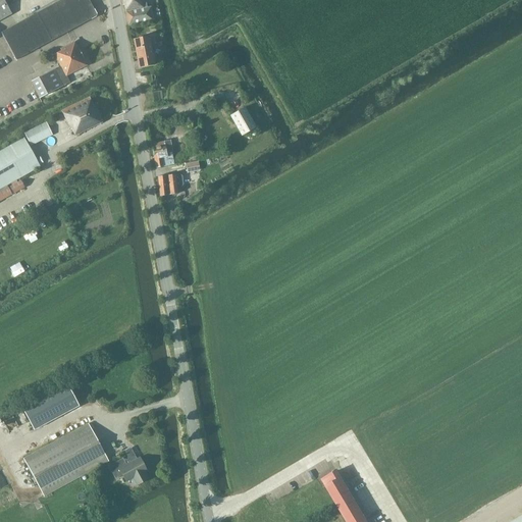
[(0,0),(0,20),(11,14),(6,5),(14,1),(14,0),(0,0)]
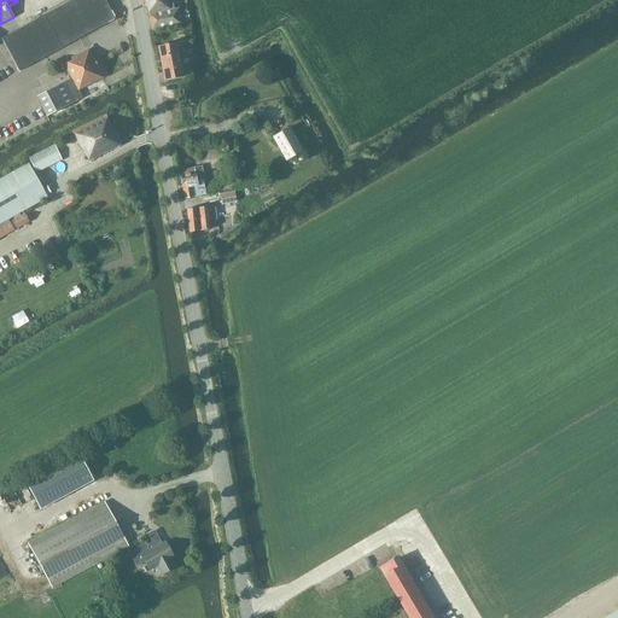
[(19,71),(115,18),(105,0),(71,0),(1,39),(19,71)]
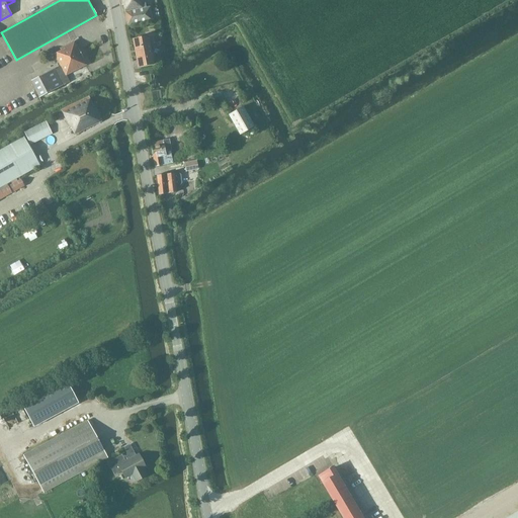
[(125,11),(146,7),(144,0),(120,0),(121,5),(123,5),(125,11)]
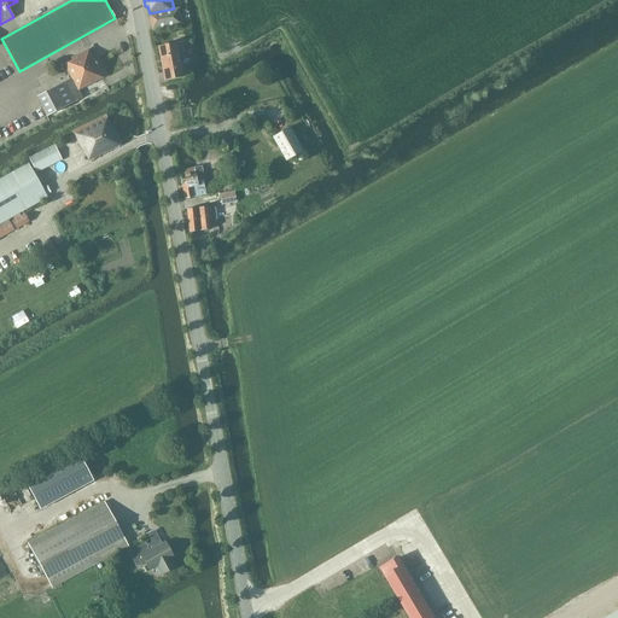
[(174,9),(150,13),(152,30),(182,25),(179,7),(174,9)]
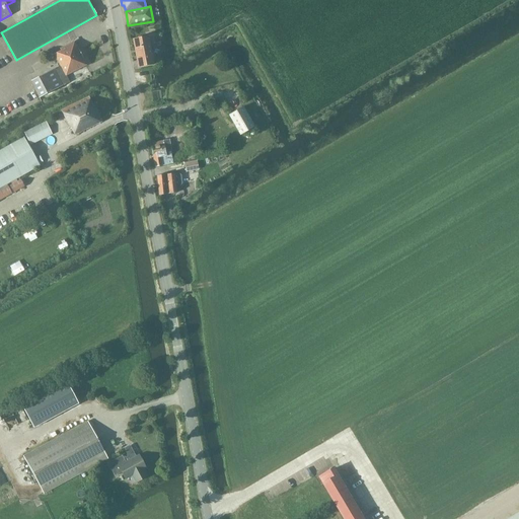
[(150,36),(134,40),(139,67),(155,64),(150,36)]
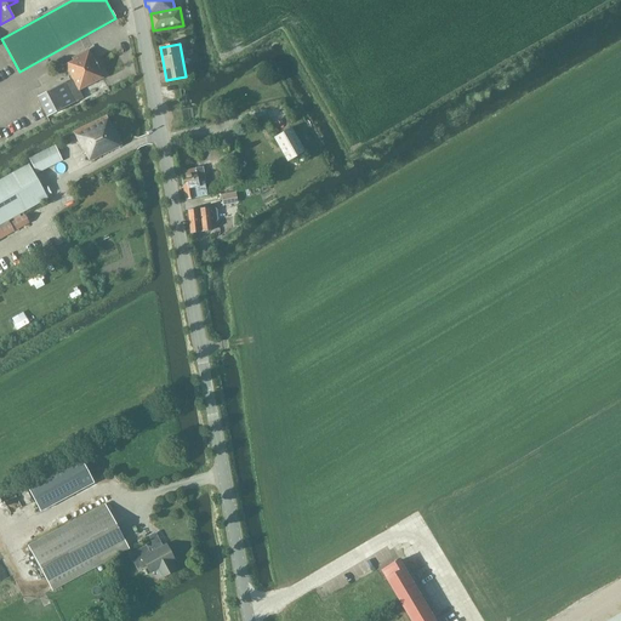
[(67,83),(66,83),(35,97),(46,118),(78,100),(79,101),(83,98),(79,91),(103,79),(89,49),(62,63),(72,80),(67,83)]
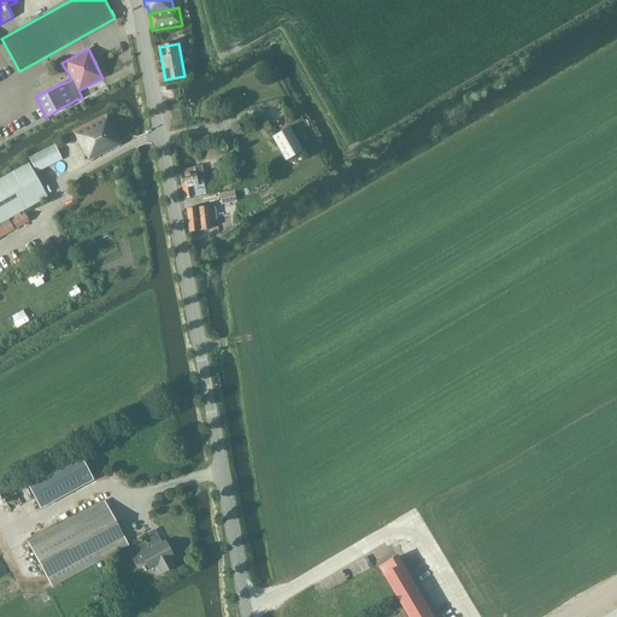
[(180,92),(171,93),(174,107),(183,106),(180,92)]
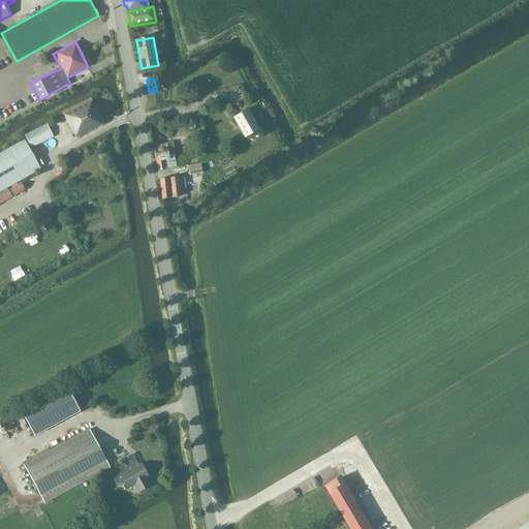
[(91,99),(62,113),(71,131),(72,131),(75,137),(103,124),(91,99)]
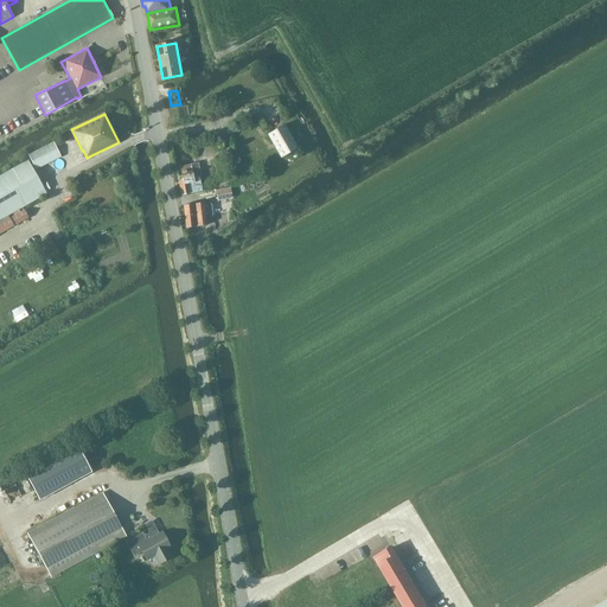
[(285,125),(268,134),(281,158),(299,148),(285,125)]
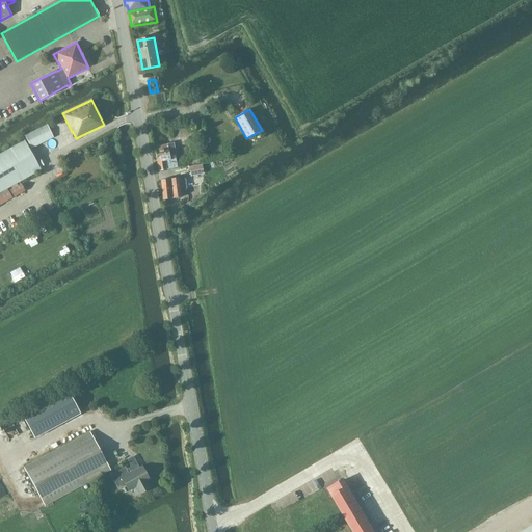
[(47,125),(46,125),(25,136),(31,149),(53,137),(47,125)]
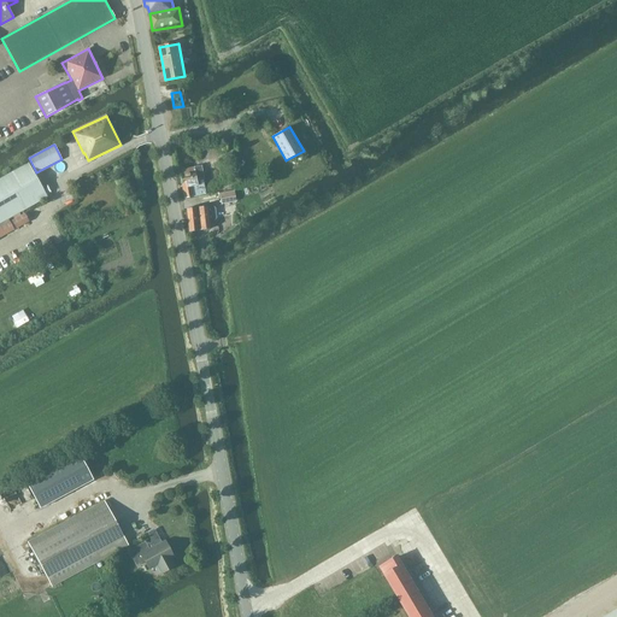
[(0,222),(7,218),(13,216),(15,218),(12,221),(17,228),(29,221),(24,213),(21,216),(18,213),(48,197),(29,163),(0,178),(0,222)]
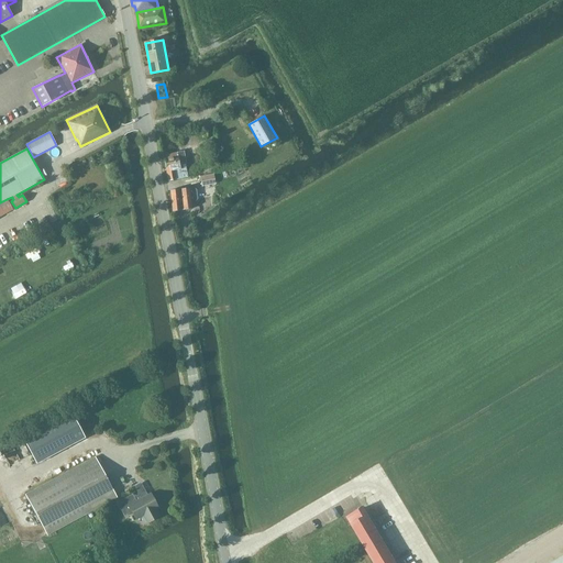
[(167,181),(188,177),(184,151),(163,155),(167,181)]
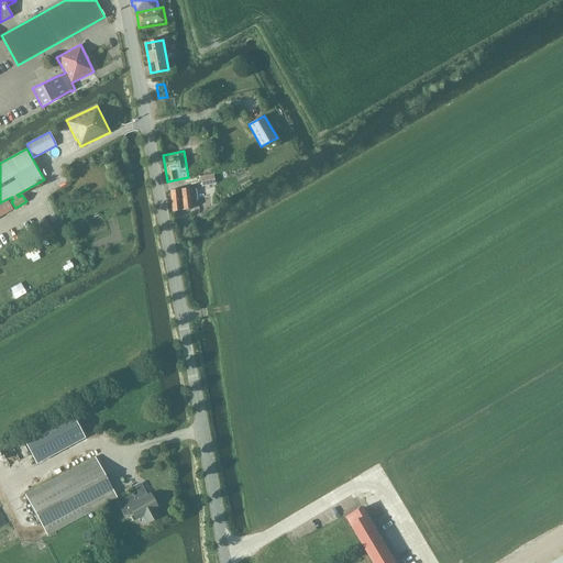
[(200,176),(202,187),(216,184),(213,174),(200,176)]
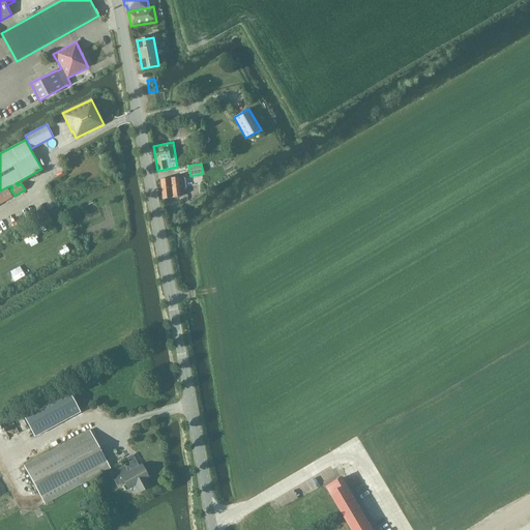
[(184,179),(183,178),(183,176),(159,179),(163,199),(181,197),(180,190),(183,190),(183,187),(185,187),(184,179)]
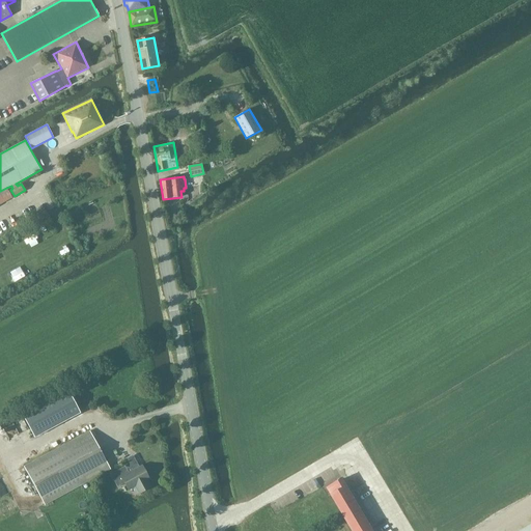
[(0,191),(0,203),(11,197),(6,188),(0,191)]
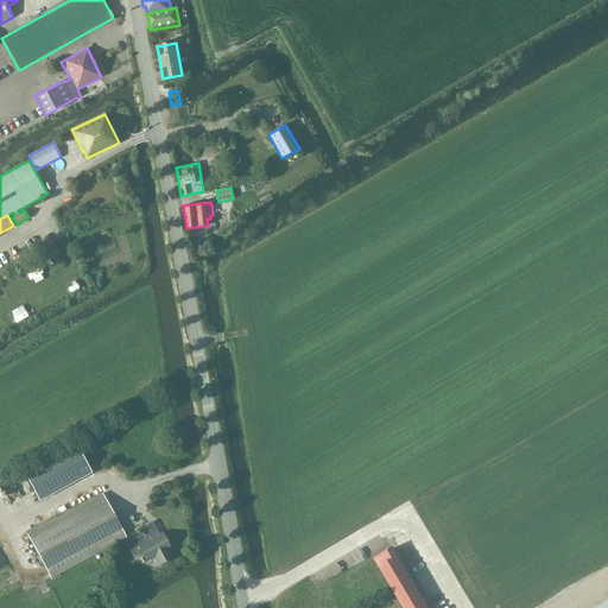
[(20,265),(27,278),(40,271),(33,258),(20,265)]
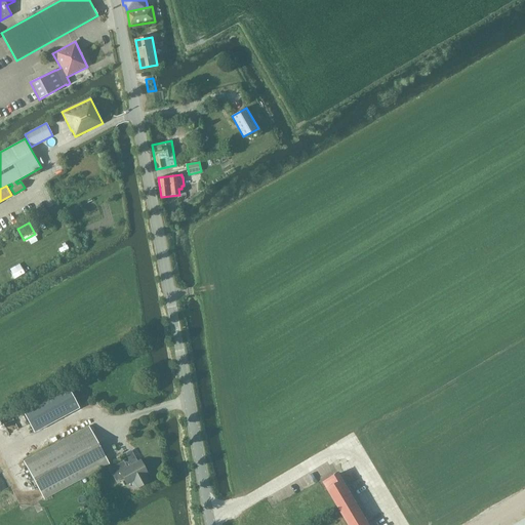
[(8,266),(13,275),(24,270),(19,260),(8,266)]
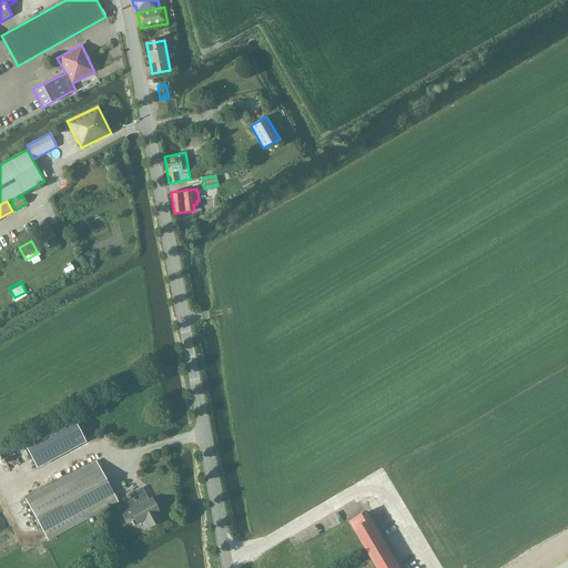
[(85,440),(73,417),(53,427),(66,452),(85,440)]
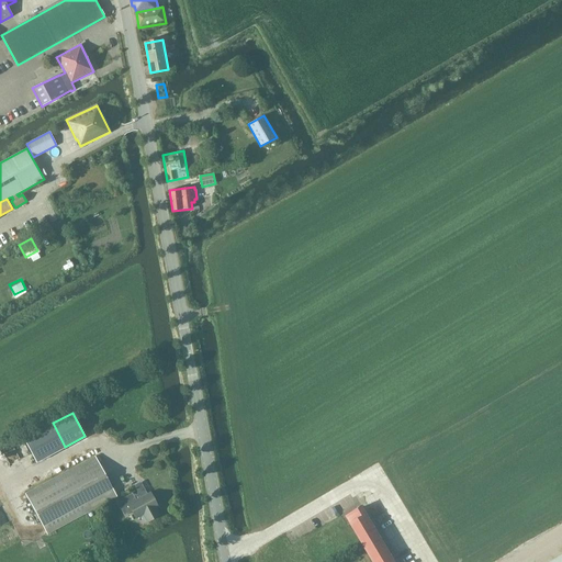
[(25,493),(46,534),(116,496),(94,456),(25,493)]
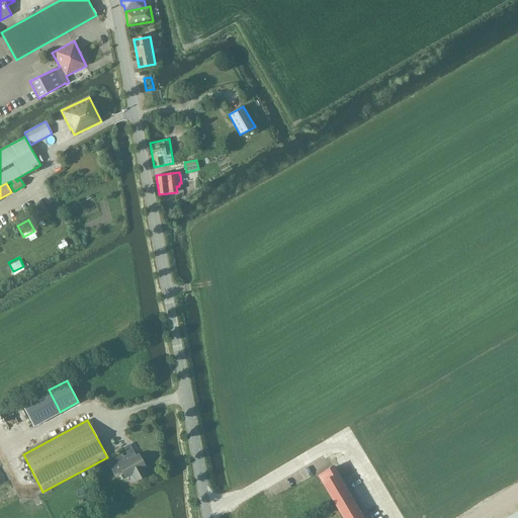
[(121,454),(109,460),(109,461),(107,462),(114,476),(121,471),(124,478),(132,473),(136,481),(146,476),(142,468),(145,466),(139,454),(136,455),(130,444),(128,445),(126,445),(125,446),(124,447),(123,448),(126,453),(125,456),(122,455),(121,454)]
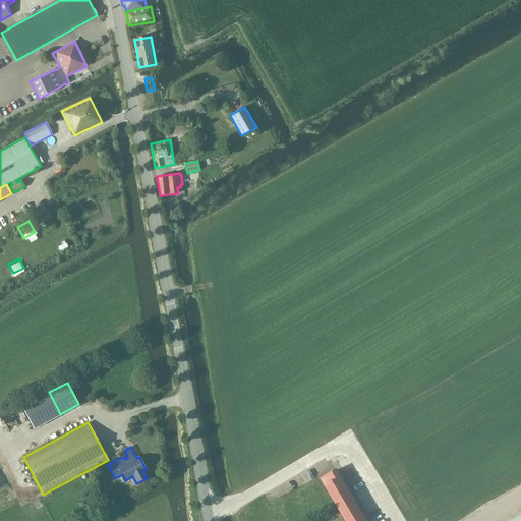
[(365,520),(349,493),(337,473),(329,477),(323,481),(346,520),(365,520)]
